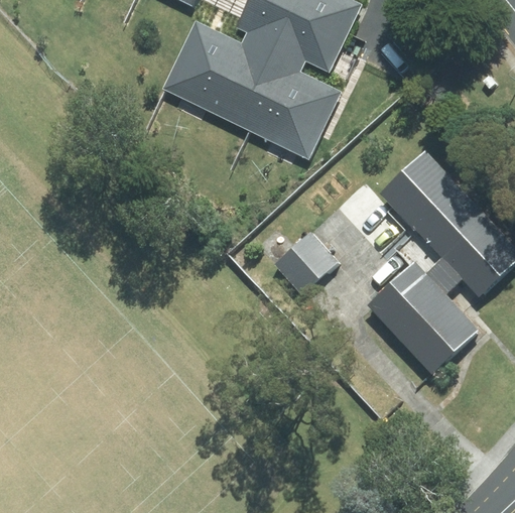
[(273,52),(299,0),(251,0),(237,29),(245,33),(243,38),(273,52)]
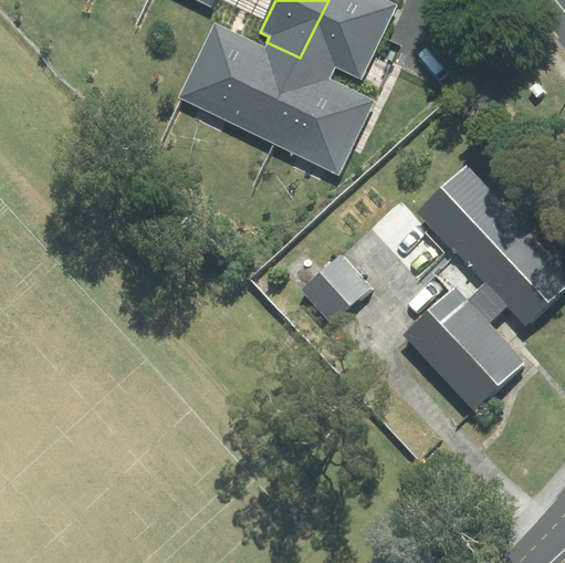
[(397,6),(385,0),(328,0),(300,58),(333,73),(335,69),(361,81),(397,6)]
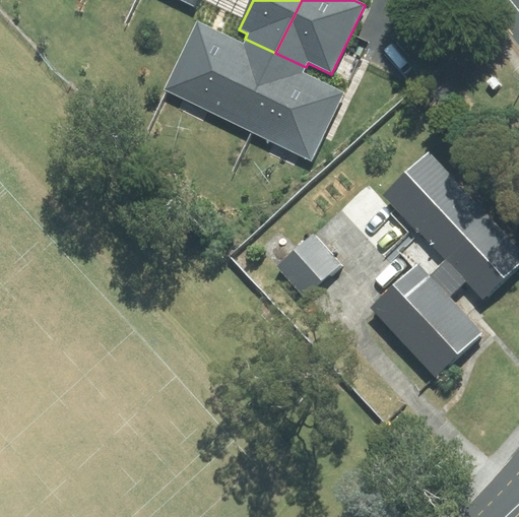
[(240,126),(275,53),(245,39),(243,44),(197,20),(164,89),(240,126)]
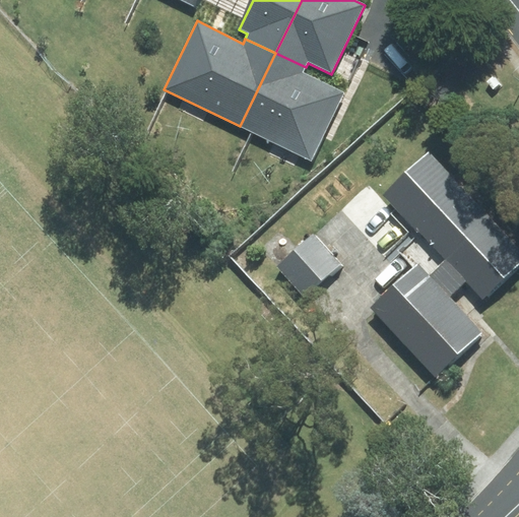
[(306,67),(275,53),(240,126),(312,160),(346,91),(304,71),(306,67)]
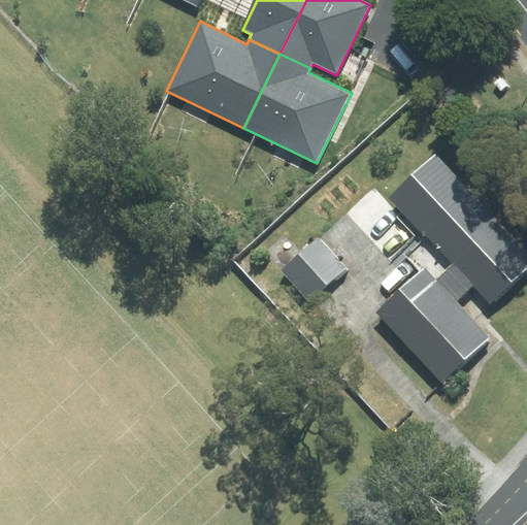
[(377,315),(441,384),(491,338),(457,302),(472,287),(489,305),(526,270),(526,252),(436,155),(389,198),(451,264),(434,279),(426,269),(377,315)]
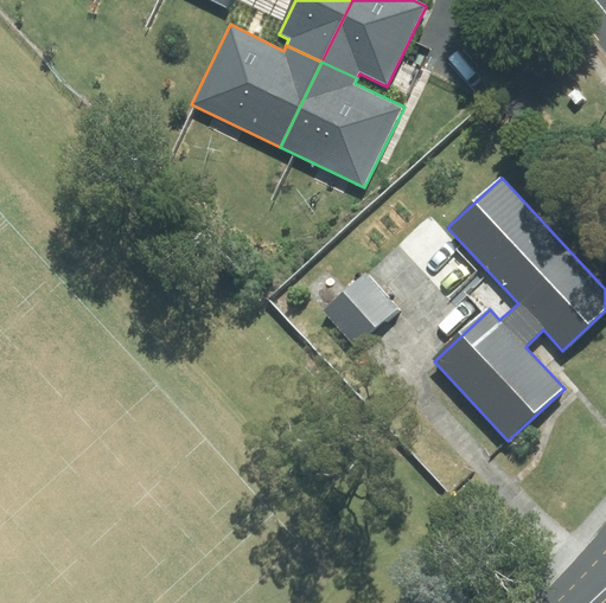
[(397,308),(365,274),(323,313),(355,347),(397,308)]
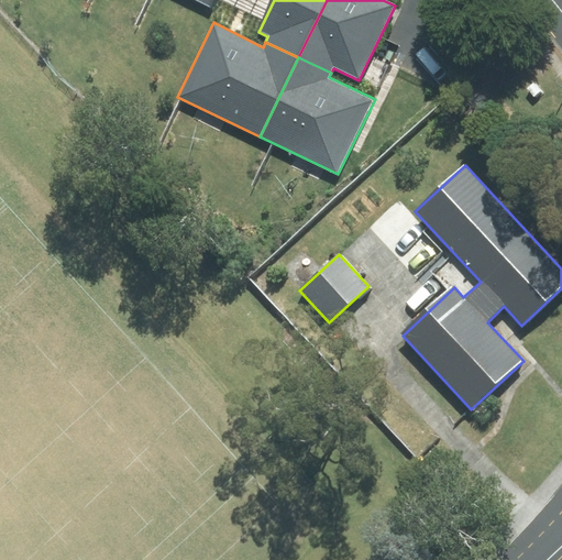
All buildings are outlined.
